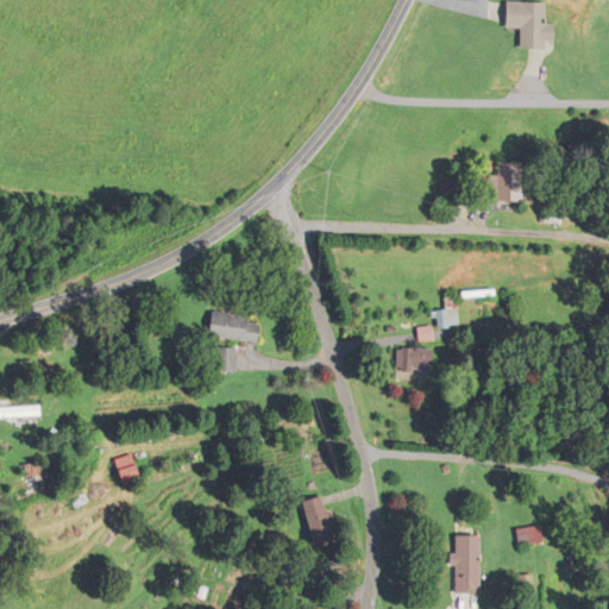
[(552,41),(552,24),(547,24),(547,2),(508,1),(507,27),(521,29),(520,49),(542,50),(544,41),(552,41)]
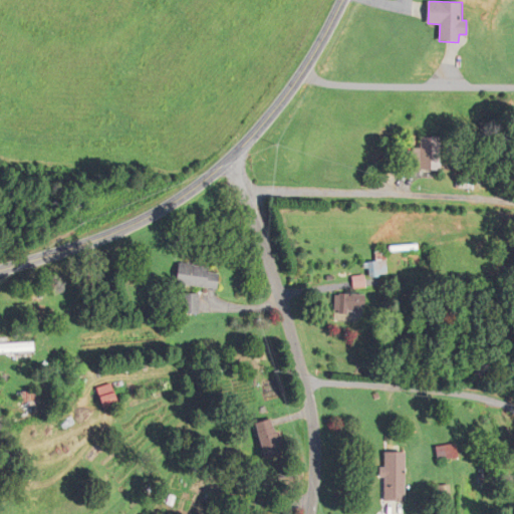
[(412,149),(412,170),(437,170),(437,137),(418,137),(418,149),(412,149)]
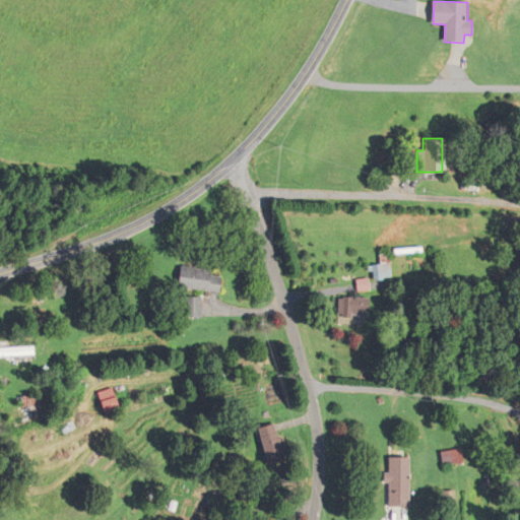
[(390,278),(390,255),(380,255),(380,264),(375,264),(375,278),(390,278)]
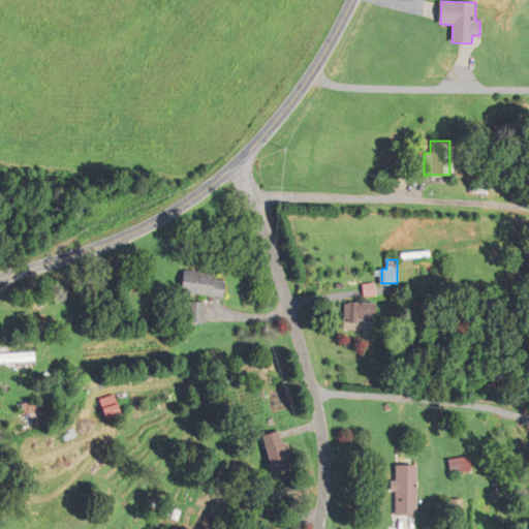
[(225,299),(228,278),(184,272),(181,292),(225,299)]
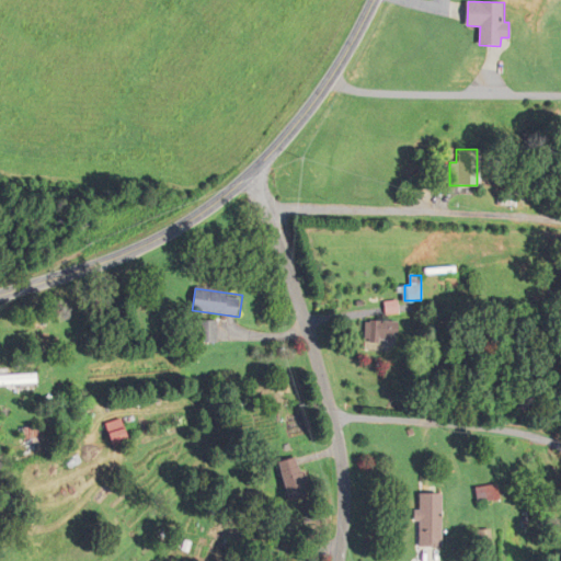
[(390,343),(390,321),(363,321),(363,343),(390,343)]
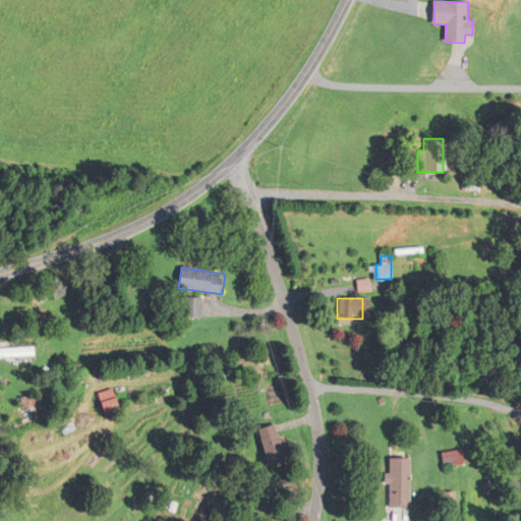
[(0,358),(36,358),(36,349),(0,349),(0,358)]
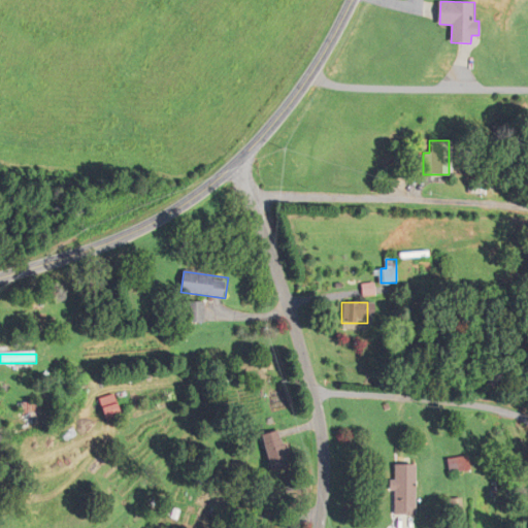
[(107,420),(123,414),(114,394),(99,400),(107,420)]
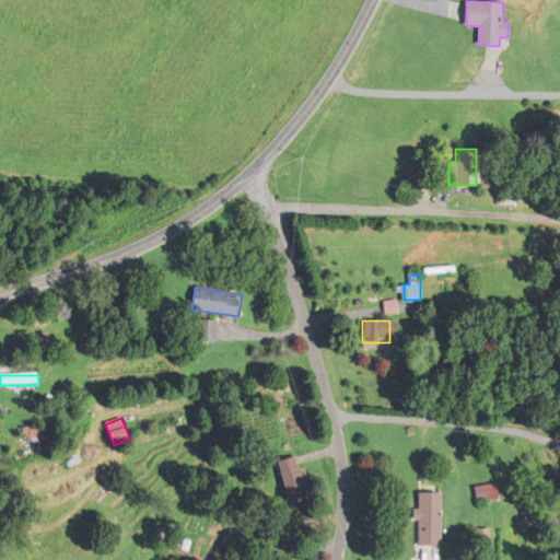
[(25,427),(25,442),(45,442),(44,427),(25,427)]
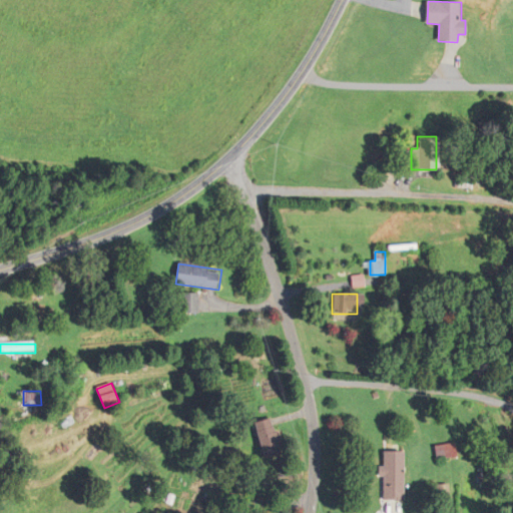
[(275,423),(262,424),(265,458),(277,457),(275,423)]
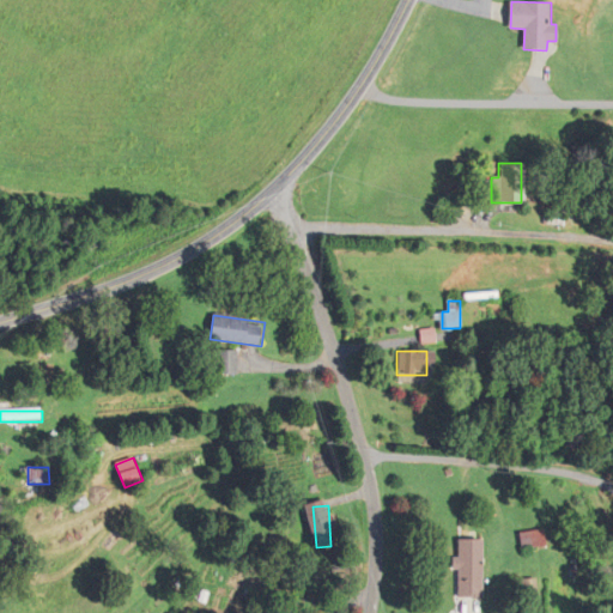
[(453,598),(478,598),(478,540),(451,540),(453,598)]
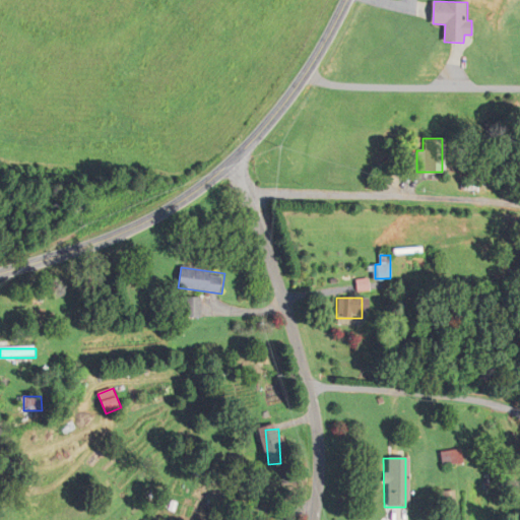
[(440,493),(440,505),(448,505),(448,493),(440,493)]
